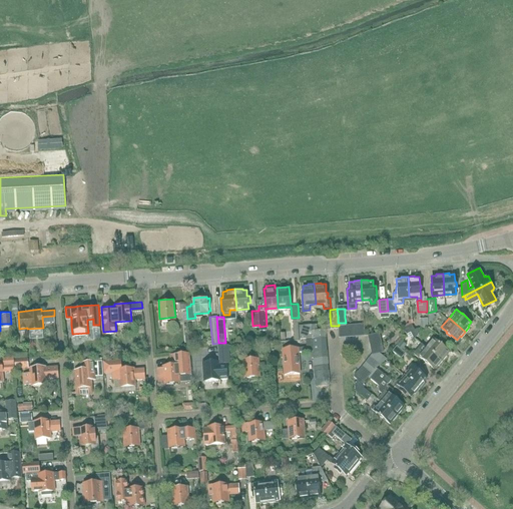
[(312,335),(326,335),(325,327),(312,328),(312,331),(312,335)]
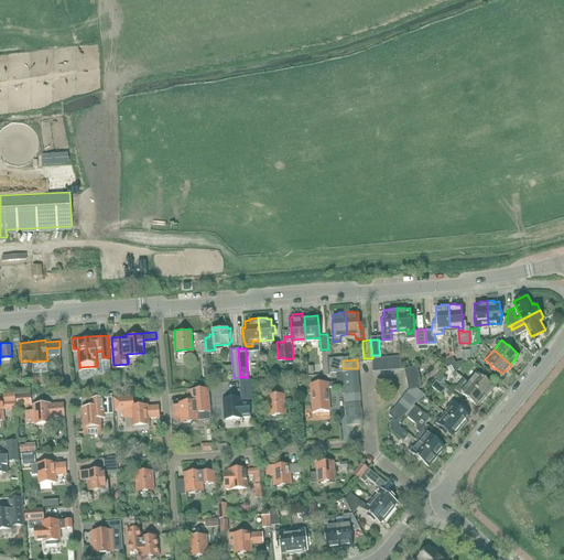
[(455,361),(451,363),(454,368),(456,369),(461,364),(459,359),(455,361)]
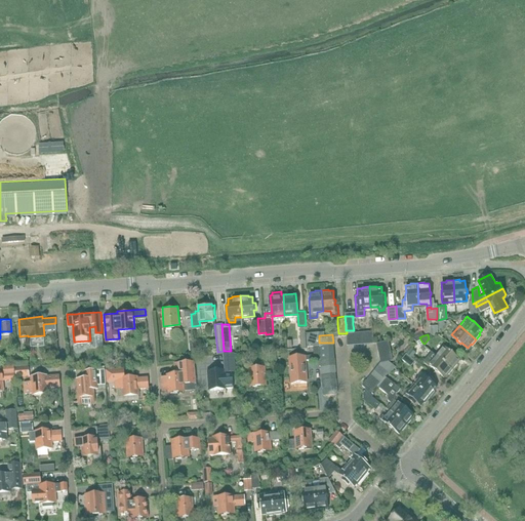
[(389,338),(376,341),(378,347),(390,345),(389,338)]
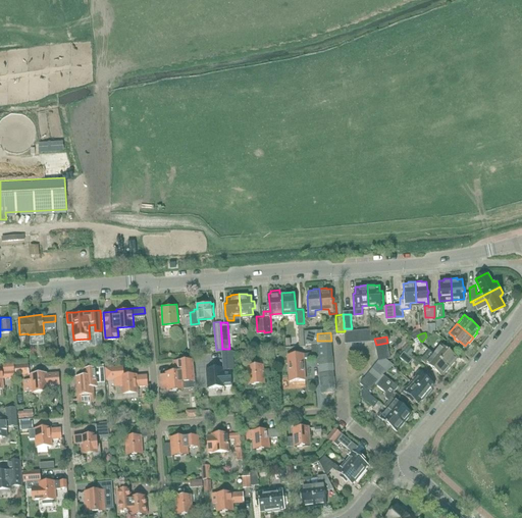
[(319,354),(318,348),(318,343),(311,343),(312,351),(288,352),(289,360),(290,378),(305,377),(304,356),(319,354)]
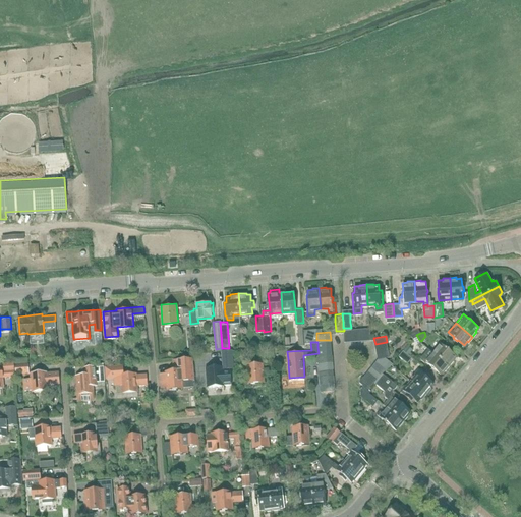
[(387,342),(375,344),(377,350),(388,348),(387,342)]
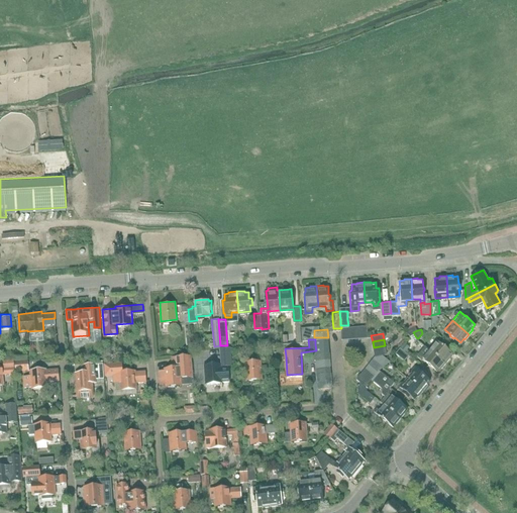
[(444,343),(443,344),(437,339),(429,348),(445,362),(449,355),(452,351),(446,346),(446,345),(444,343)]
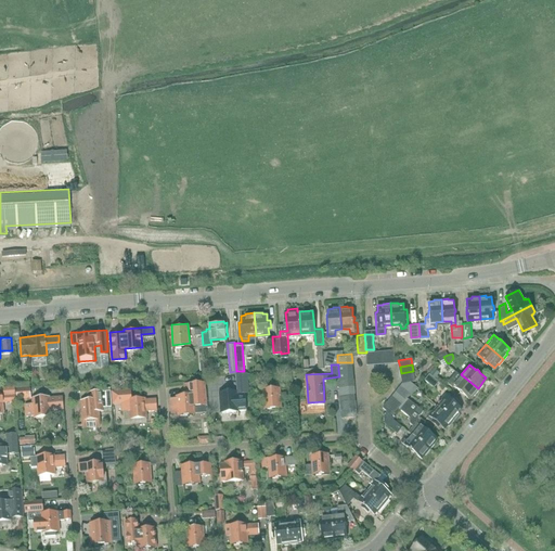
[(435,366),(429,370),(435,374),(439,369),(435,366)]
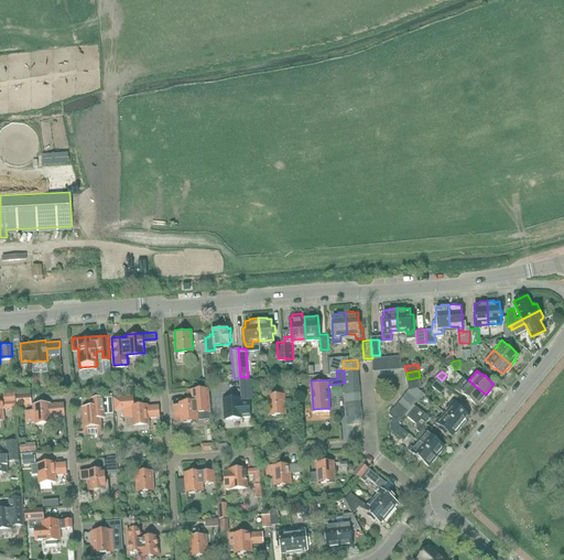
[(486,395),(468,380),(464,375),(455,385),(455,387),(458,389),(461,389),(467,395),(467,397),(469,398),(472,398),(477,404),(480,399),(481,400),(486,395)]
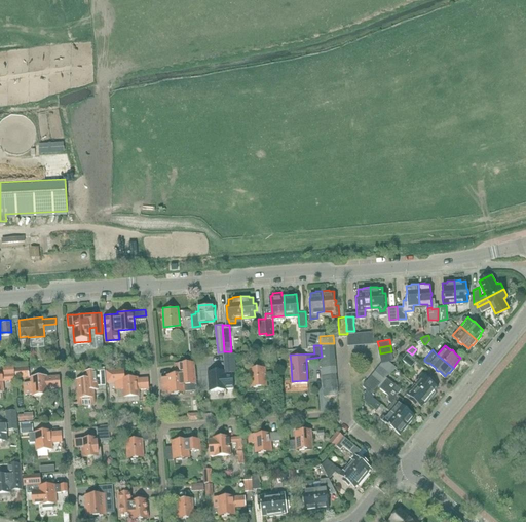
[(391,351),(380,353),(381,361),(389,359),(393,358),(391,351)]
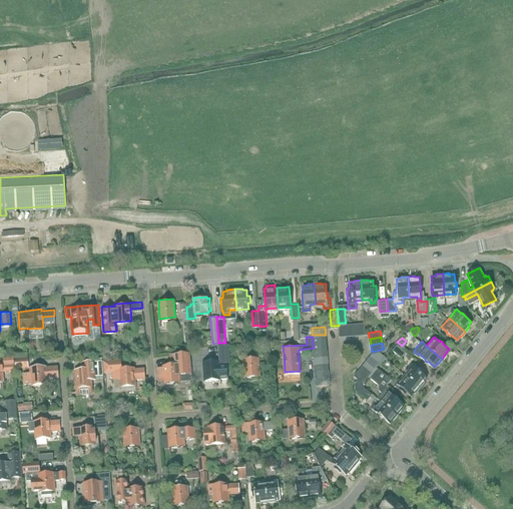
[(392,349),(393,349),(401,356),(406,351),(397,343),(392,349)]
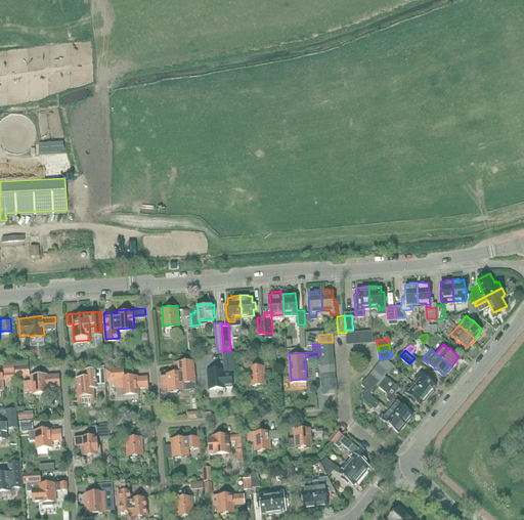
[(27,354),(15,354),(15,362),(28,361),(27,354)]
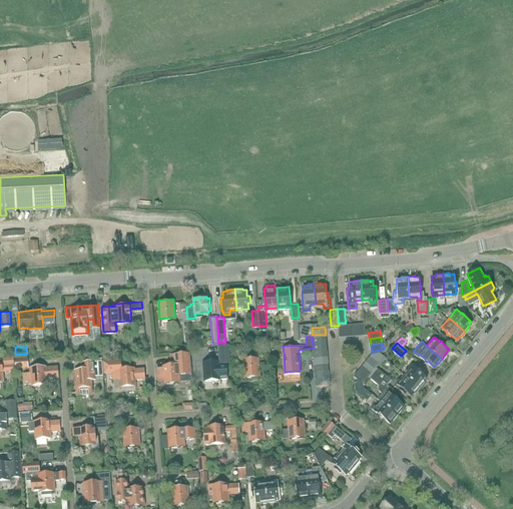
[(372,352),(370,354),(379,361),(381,363),(386,356),(380,350),(372,352)]
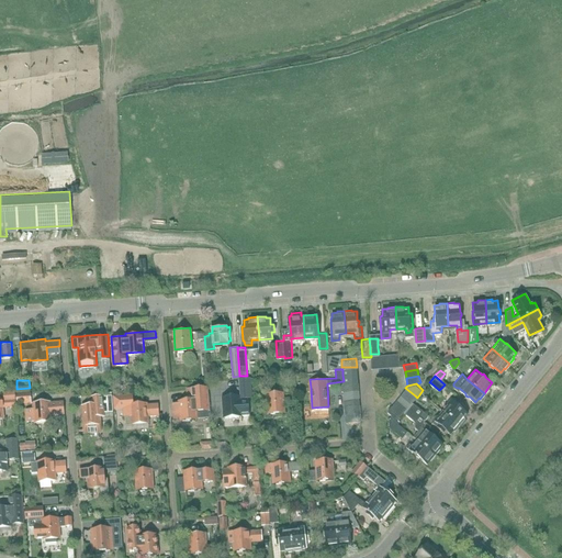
[(179,400),(172,401),(172,410),(173,416),(180,416),(180,419),(182,417),(190,417),(198,416),(197,409),(210,408),(208,384),(187,386),(187,387),(188,398),(183,398),(178,398),(179,400)]
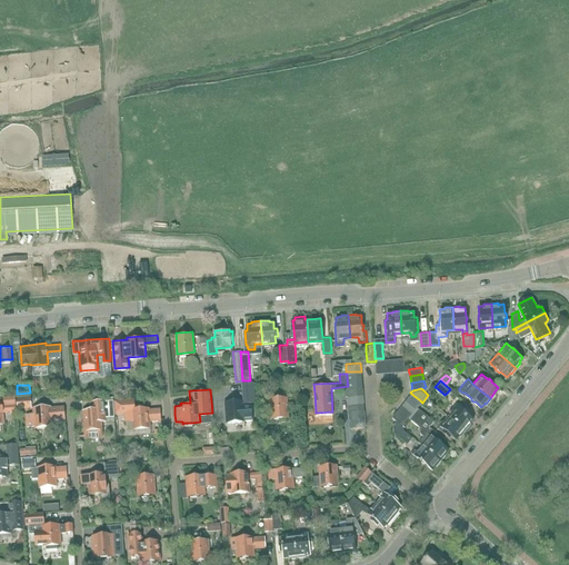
[(0,420),(3,420),(2,407),(16,406),(16,402),(15,393),(3,394),(3,403),(2,403),(2,402),(0,400),(0,420)]
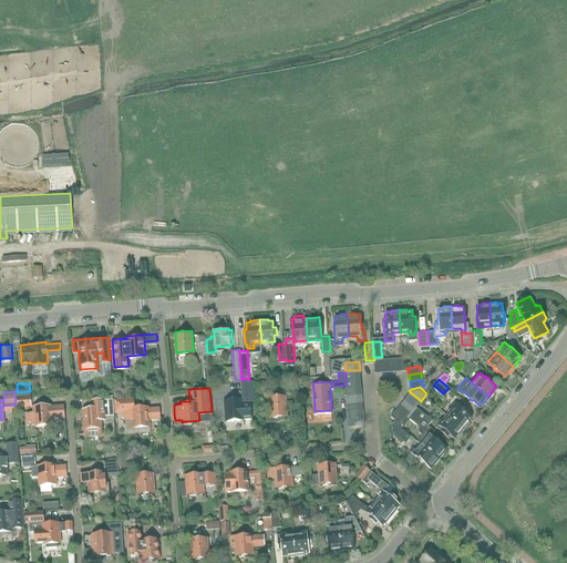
[(419,399),(409,391),(404,397),(414,406),(419,399)]
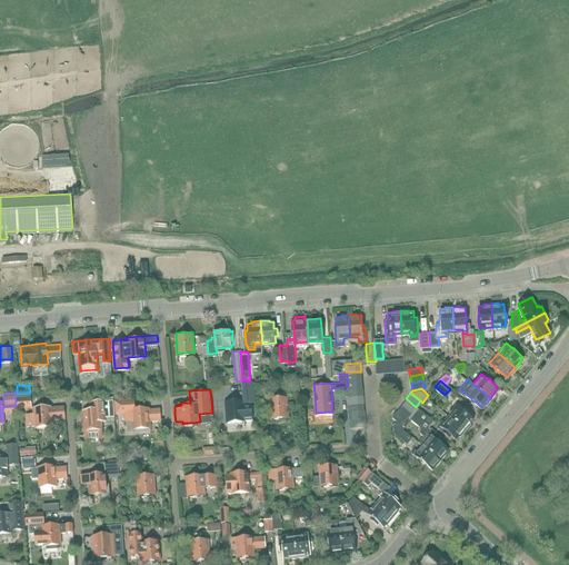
[(20,405),(30,404),(30,395),(20,396),(20,405)]
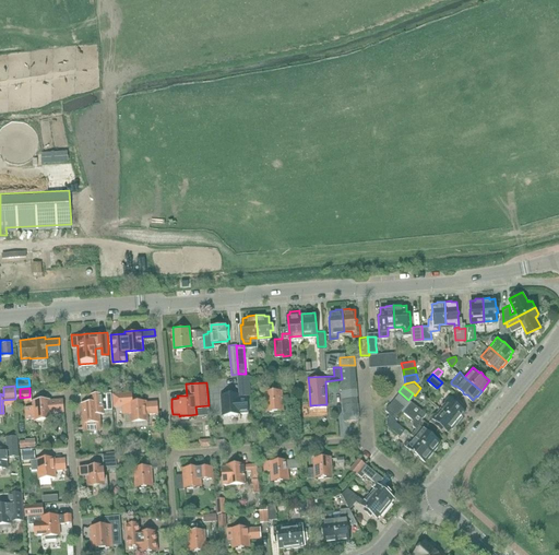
[(283,408),(282,390),(282,388),(265,389),(266,409),(283,408)]
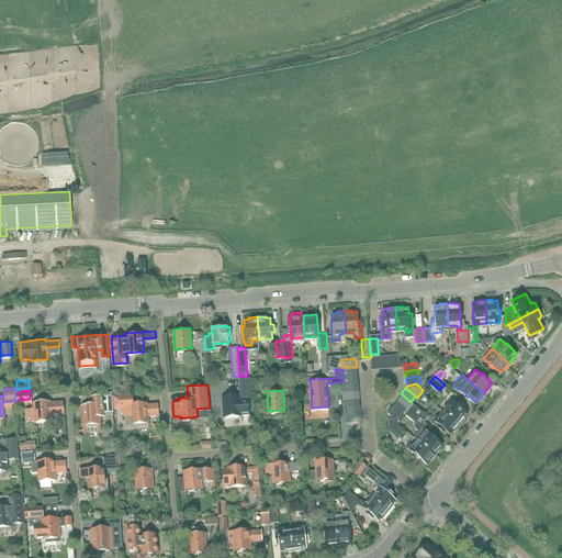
[(90,402),(82,403),(83,430),(101,428),(100,413),(104,413),(104,410),(113,409),(112,401),(112,392),(103,393),(90,394),(90,402)]
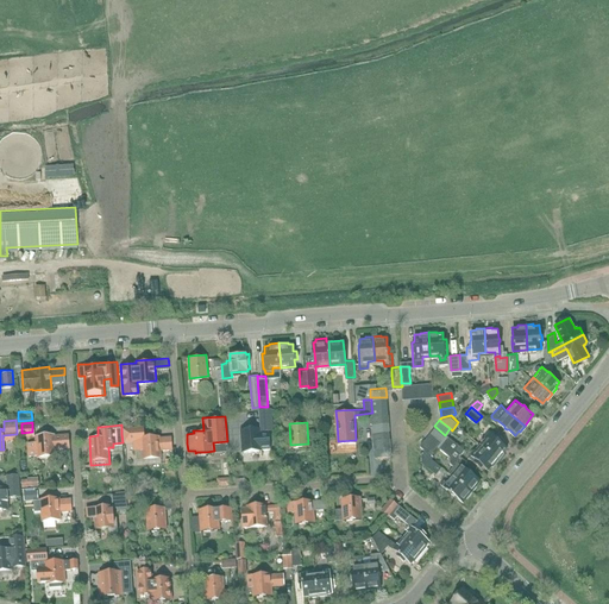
[(259,426),(240,427),(243,450),(262,447),(270,446),(269,428),(259,429),(259,426)]
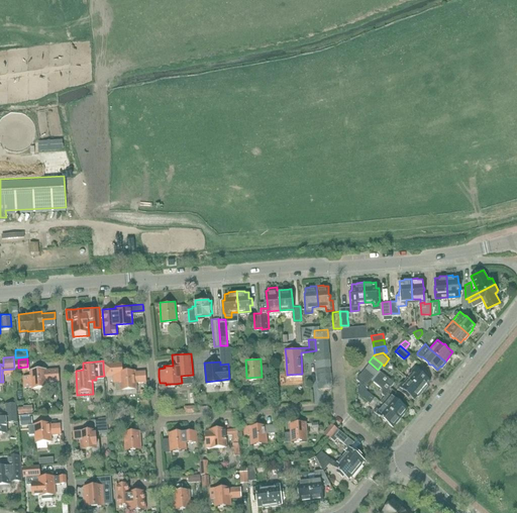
[(374,374),(378,370),(369,362),(365,367),(374,374)]
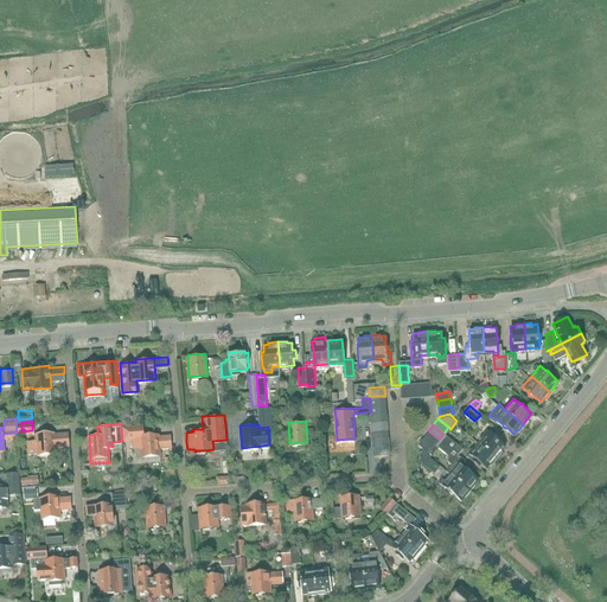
[(494,431),(492,434),(487,429),(478,441),(497,456),(503,449),(502,448),(505,443),(499,440),(502,437),(494,431)]
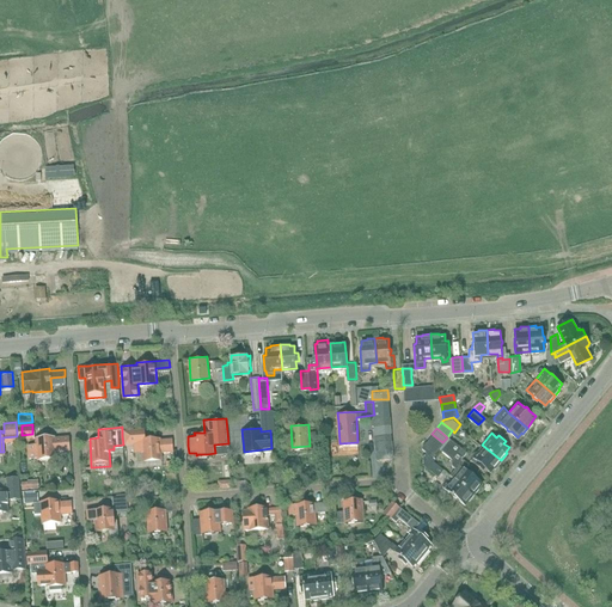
[(36,441),(28,442),(29,455),(37,454),(37,457),(40,457),(48,457),(56,455),(55,448),(71,447),(69,435),(54,435),(54,434),(47,435),(41,435),(36,435),(36,441)]
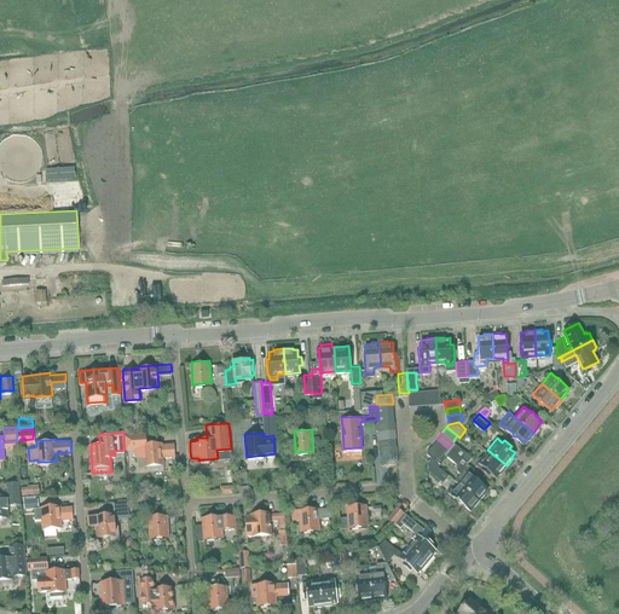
[(443,453),(447,447),(437,439),(432,445),(443,453)]
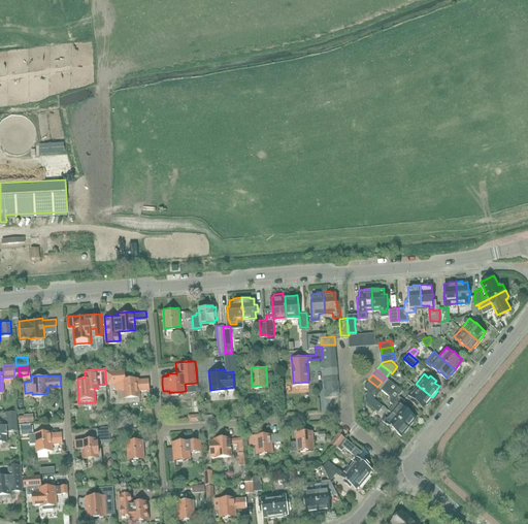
[(122,378),(116,378),(117,388),(123,388),(124,396),(126,396),(132,395),(139,395),(139,394),(139,388),(150,387),(149,377),(138,378),(138,377),(131,377),(127,377),(122,378)]
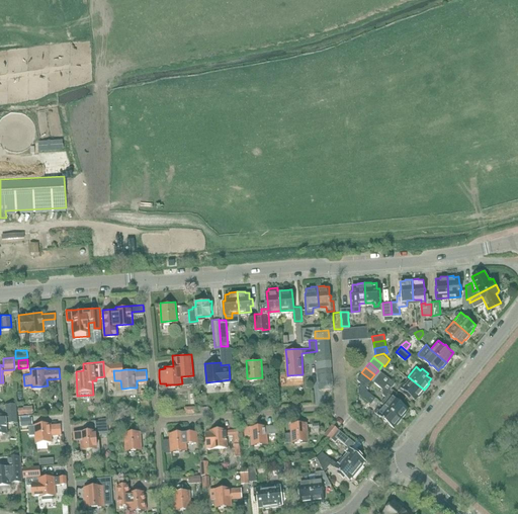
[(386,381),(391,377),(381,369),(377,373),(386,381)]
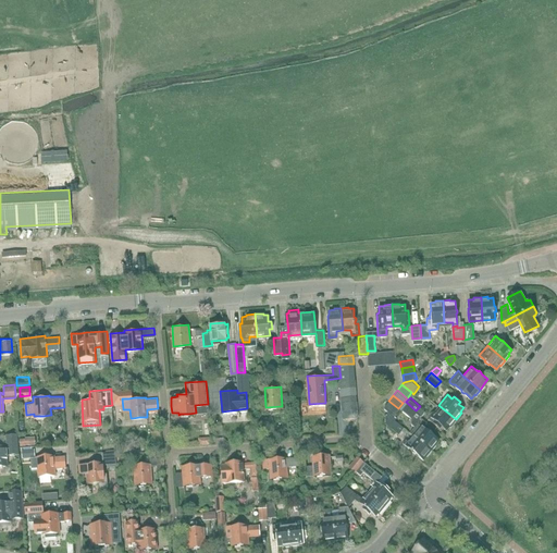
[(394,414),(398,408),(388,401),(384,406),(388,409),(394,414)]
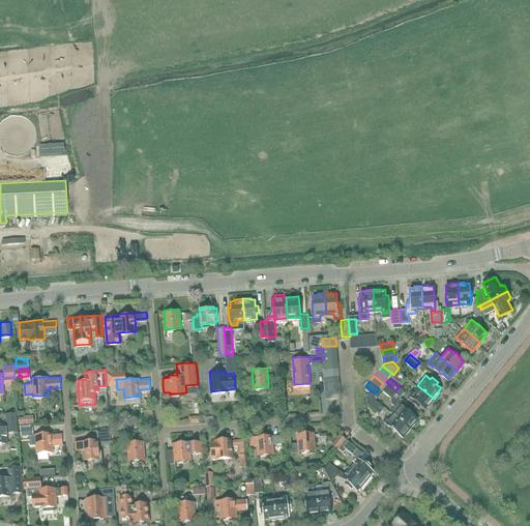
[(400,393),(395,390),(386,382),(382,387),(391,396),(391,401),(394,404),(390,409),(393,413),(410,427),(415,421),(414,420),(417,416),(411,411),(411,410),(409,408),(408,408),(399,401),(400,393)]
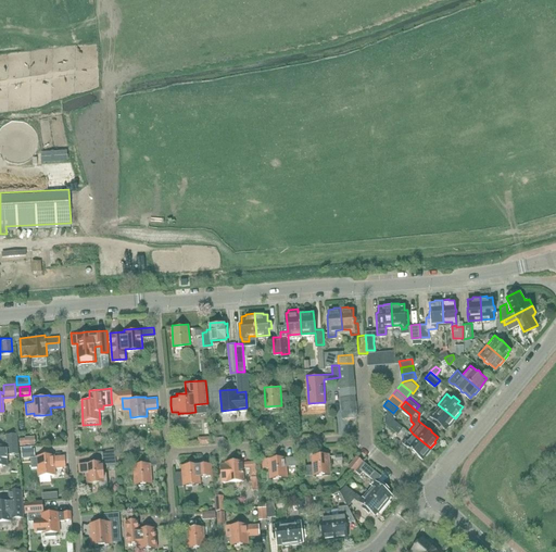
[(450,425),(455,418),(438,404),(429,414),(434,418),(432,421),(439,426),(441,423),(445,427),(449,424),(450,425)]
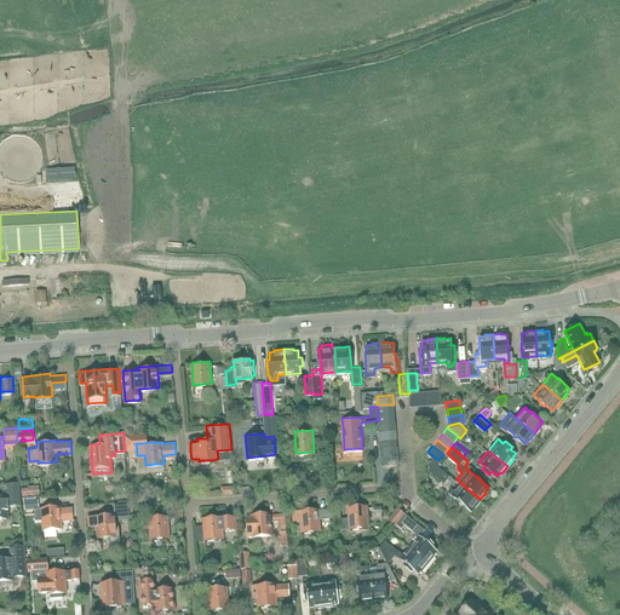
[(382,464),(397,463),(397,454),(382,454),(382,464)]
